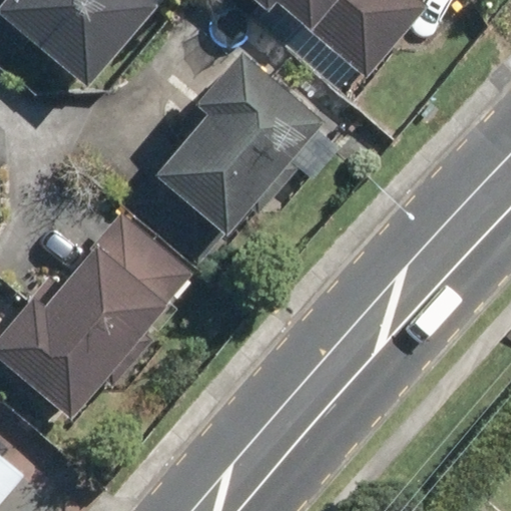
[(0,0),(0,17),(84,91),(158,7),(149,0),(0,0)]
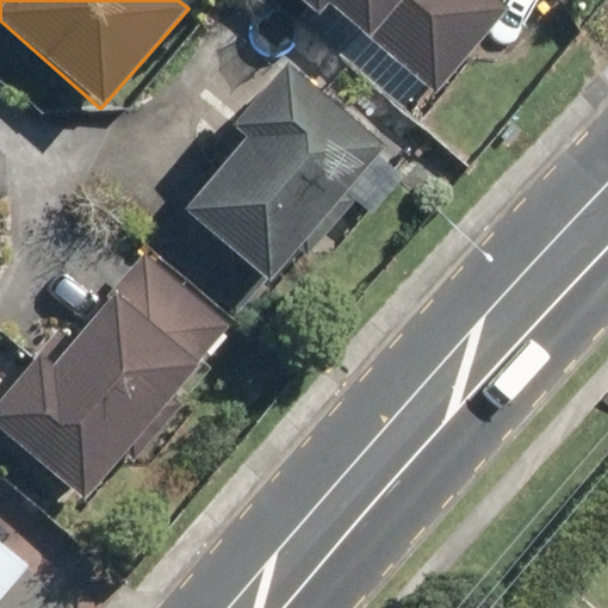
[(329,5),(396,64),(380,82),(403,103),(419,85),(430,95),(507,10),(495,0),(301,0),(320,17),(329,5)]
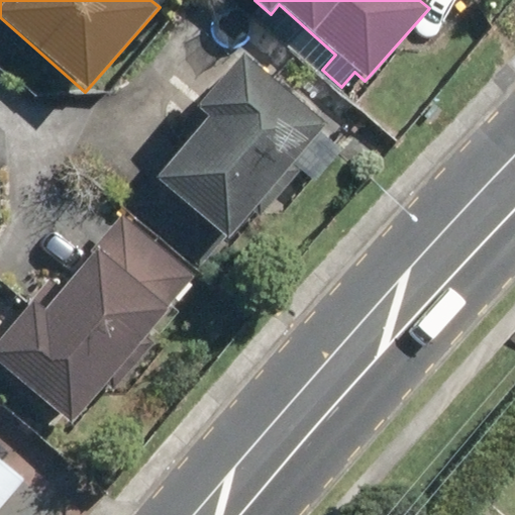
[(227,239),(329,123),(248,52),(201,105),(210,112),(155,175),(227,239)]
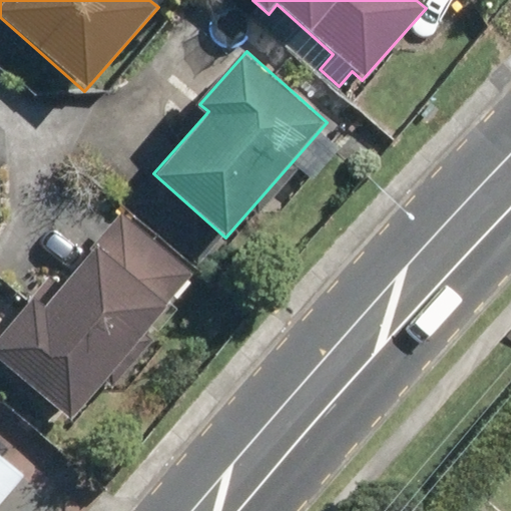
[(0,364),(70,422),(194,274),(198,268),(126,207),(47,302),(35,293),(0,335),(0,364)]
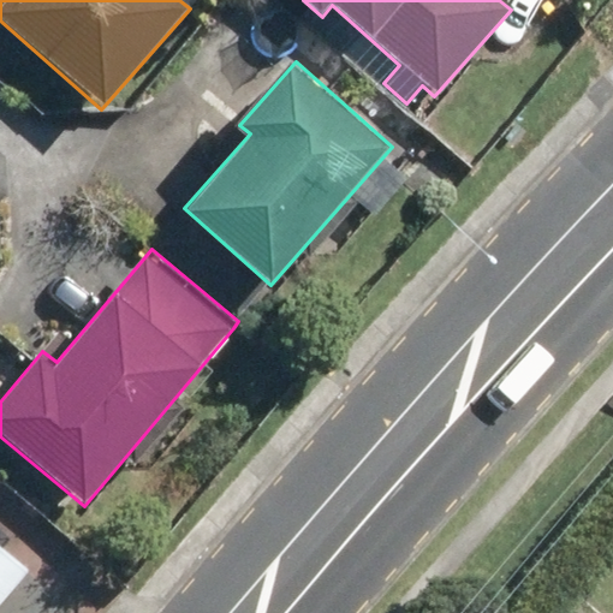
[(0,605),(30,571),(0,543),(0,605)]
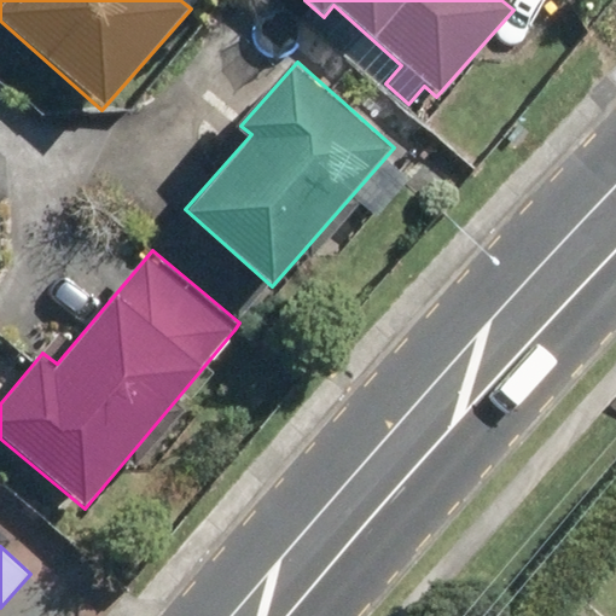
All buildings are outlined.
